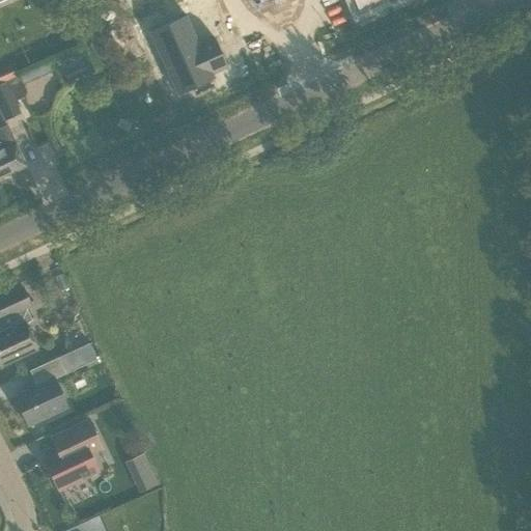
[(353,0),(359,12),(386,0),(390,0),(392,2),(395,0),(353,0)]
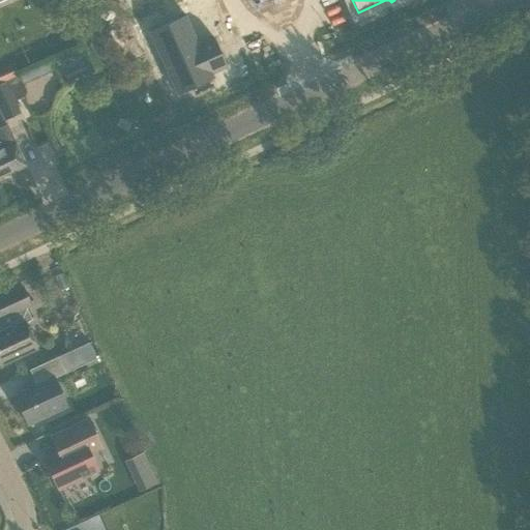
[(212,75),(228,67),(214,38),(199,46),(185,16),(149,32),(177,95),(193,88),(195,93),(212,86),(210,81),(213,79),(212,75)]
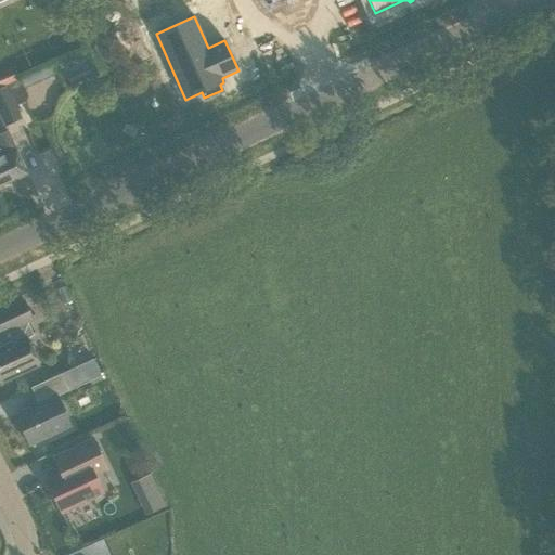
[(8,91),(0,94),(0,115),(5,126),(21,118),(8,91)]
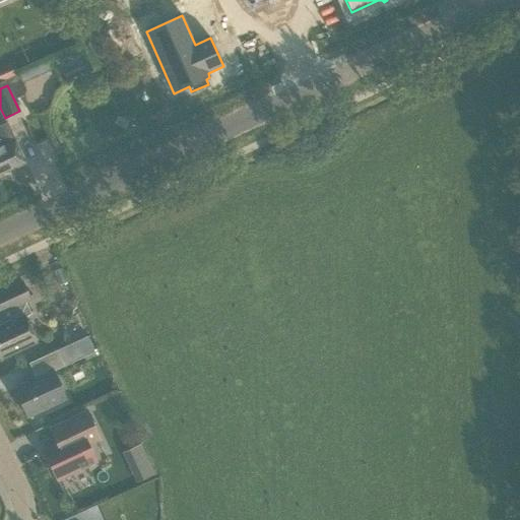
[(0,174),(25,163),(10,131),(8,132),(5,124),(0,126),(0,174)]
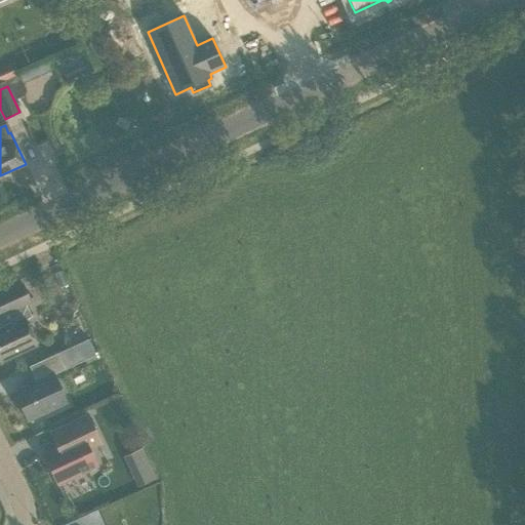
[(26,306),(32,303),(23,284),(0,294),(0,322),(3,329),(0,330),(0,362),(37,346),(25,320),(32,317),(26,306)]
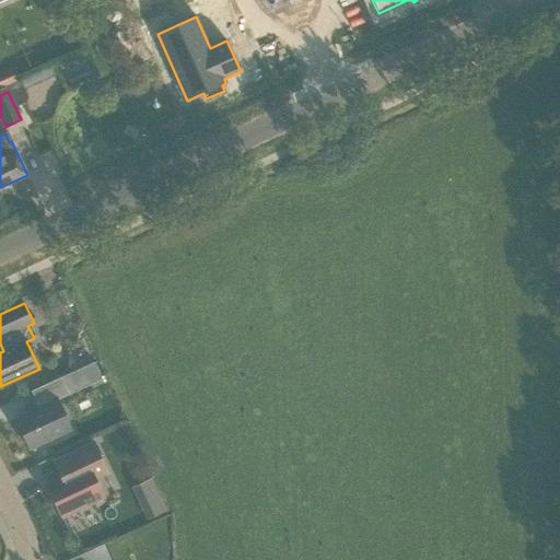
[(61,377),(31,392),(38,408),(15,419),(30,451),(71,431),(57,400),(69,395),(61,377)]
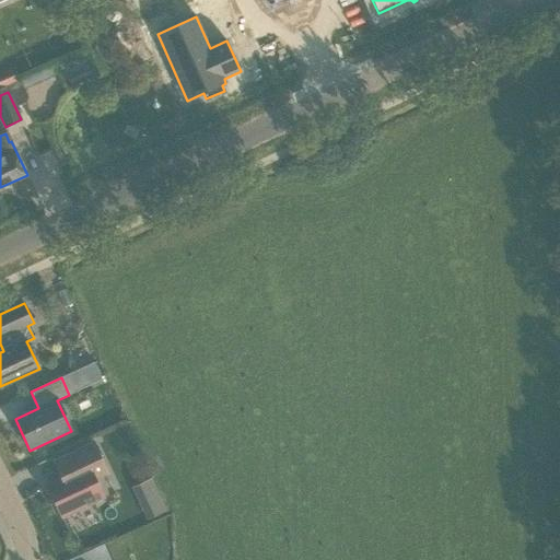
[(62,478),(47,486),(61,517),(103,498),(94,478),(106,473),(93,444),(55,463),(62,478)]
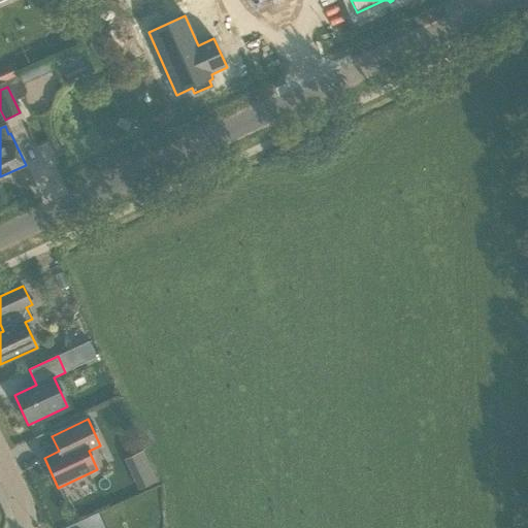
[(142,452),(129,458),(133,467),(146,461),(142,452)]
